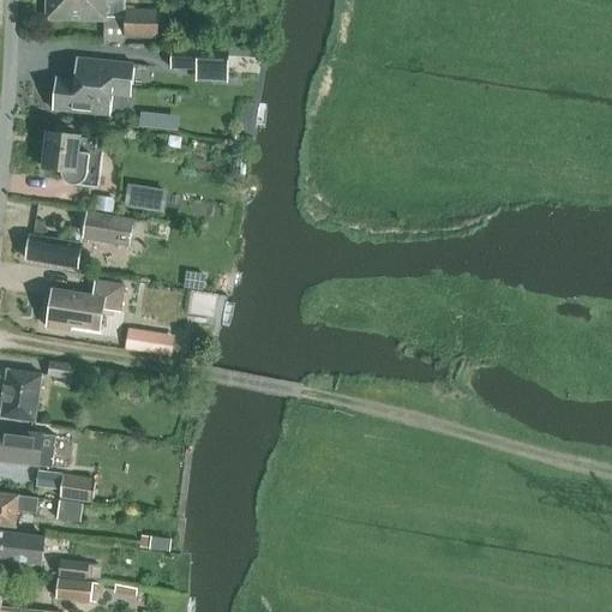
[(101,40),(123,41),(123,35),(155,37),(156,10),(123,9),(123,0),(43,0),(43,18),(102,19),(101,40)]
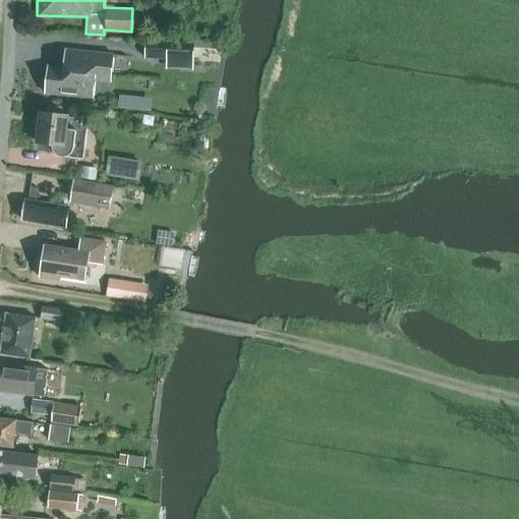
[(165,60),(191,61),(192,43),(166,42),(165,60)]
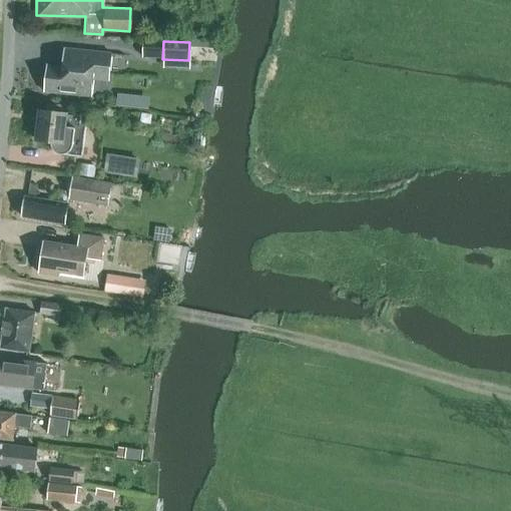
[(42,90),(90,95),(92,70),(108,71),(110,52),(62,47),(61,58),(54,64),(45,63),(42,90)]
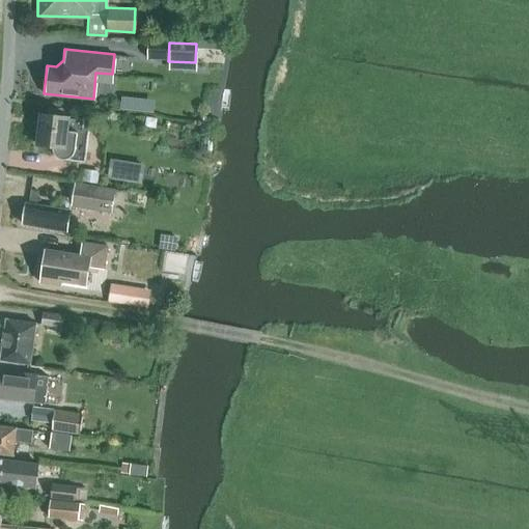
[(51,146),(51,149),(52,151),(53,152),(54,155),(84,162),(89,118),(40,113),(36,144),(51,146)]
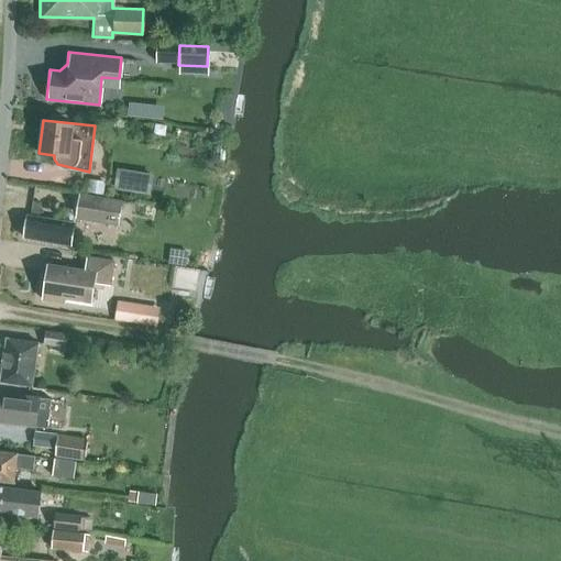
[(153,132),(163,134),(164,125),(154,123),(153,132)]
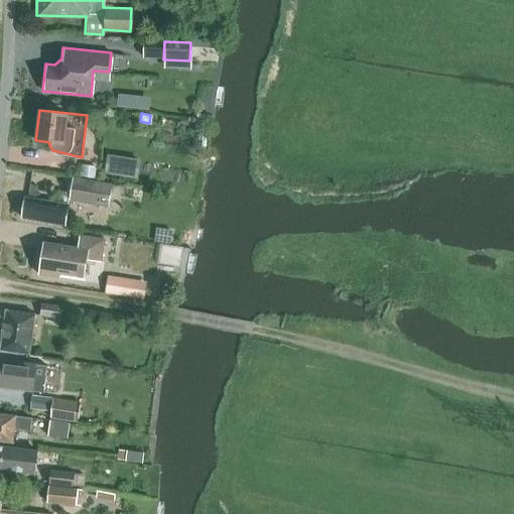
[(111,160),(145,164),(147,144),(113,140),(111,160)]
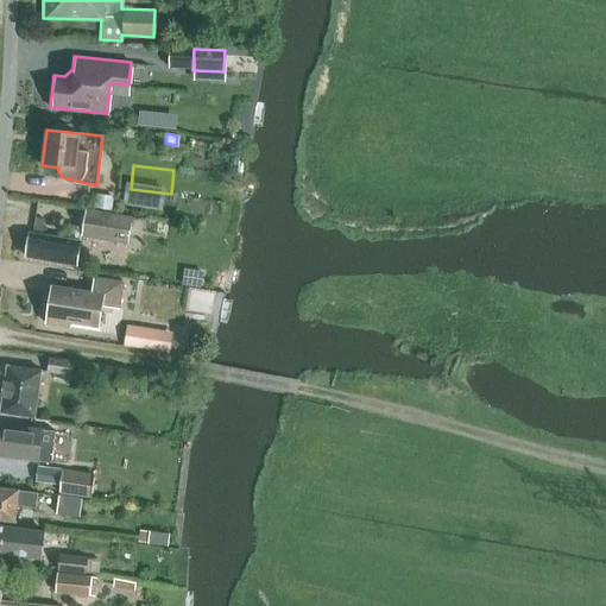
[(120,193),(120,177),(102,177),(101,193),(120,193)]
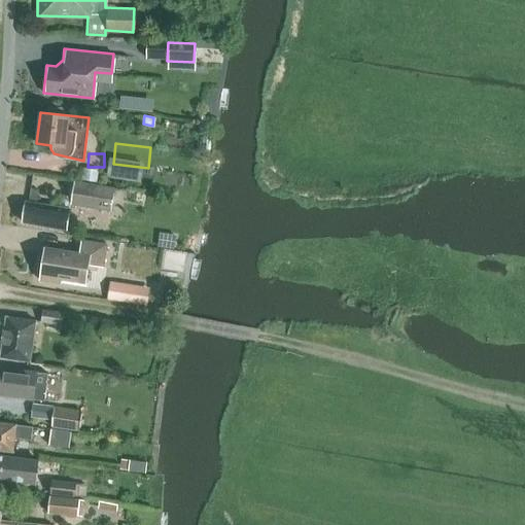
[(69,204),(109,210),(113,187),(73,181),(69,204)]
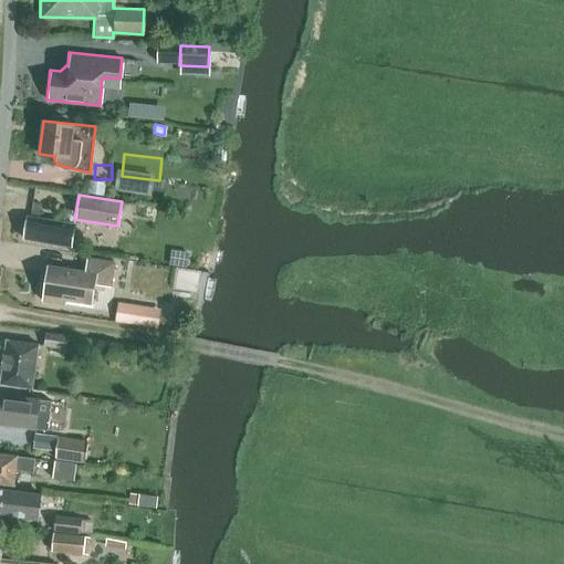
[(22,238),(70,246),(74,223),(27,216),(22,238)]
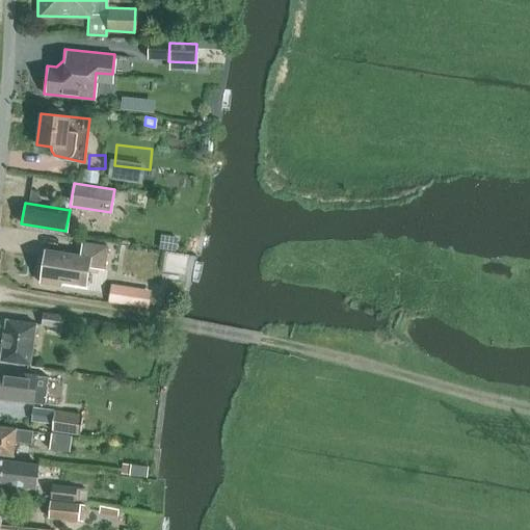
[(38,282),(60,285),(60,281),(85,285),(88,266),(103,269),(106,245),(80,242),(78,255),(43,249),(38,282)]
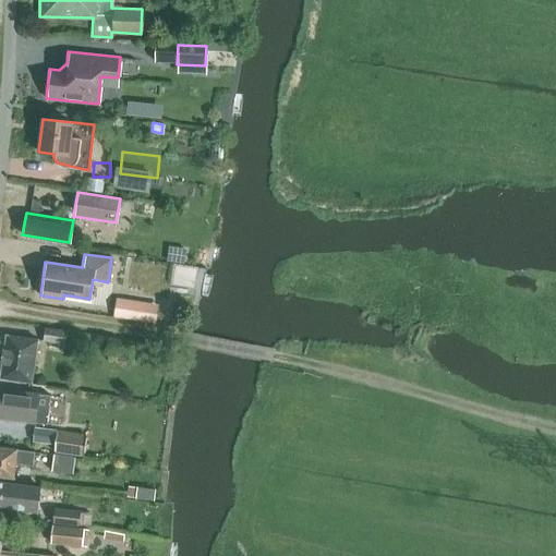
[(123,282),(120,303),(162,310),(166,290),(123,282)]
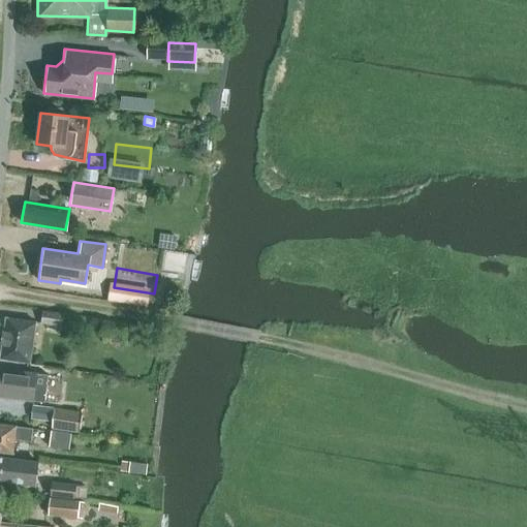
[(123,299),(135,301),(137,291),(125,289),(123,299)]
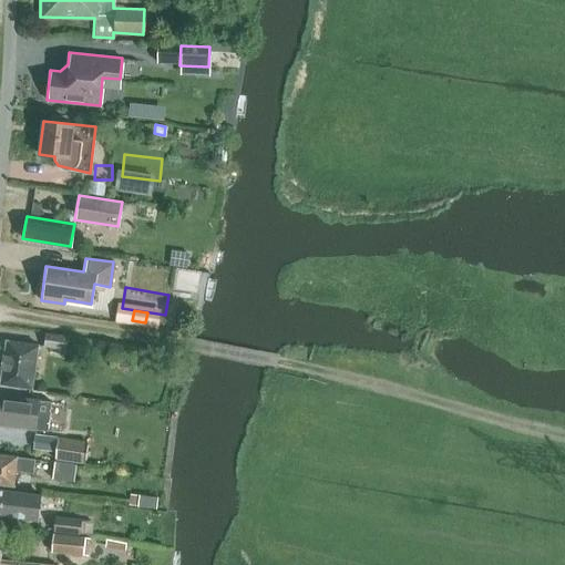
[(42,346),(64,349),(65,336),(44,332),(42,346)]
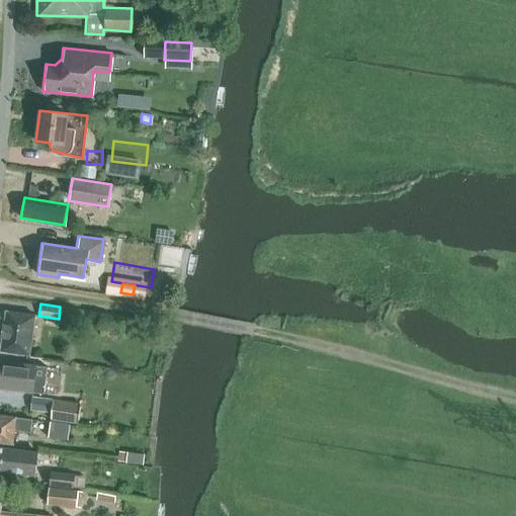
[(0,350),(28,354),(34,315),(5,311),(0,344),(0,350)]
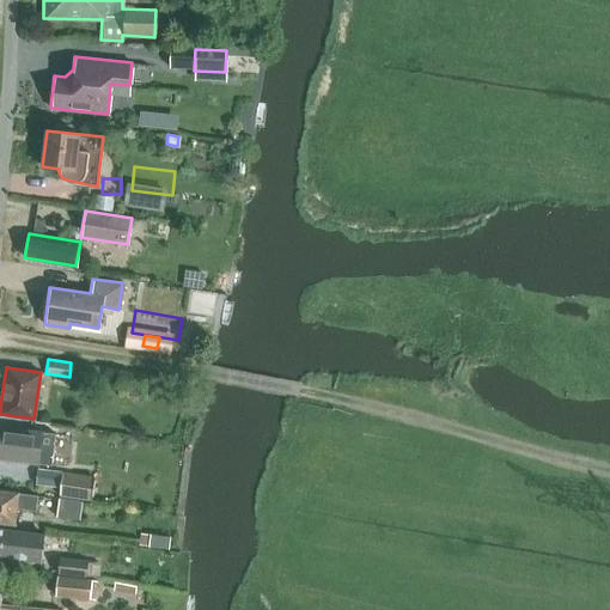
[(0,457),(50,464),(53,449),(38,446),(40,432),(0,426),(0,457)]
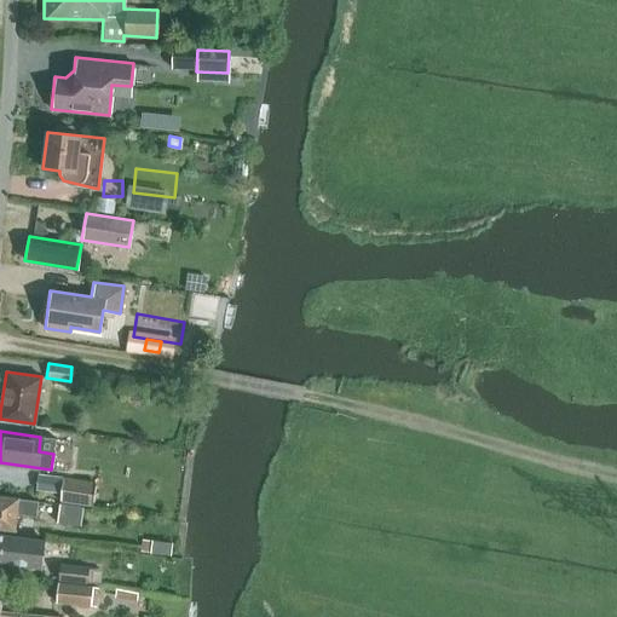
[(35,489),(59,491),(61,477),(36,473),(35,489)]
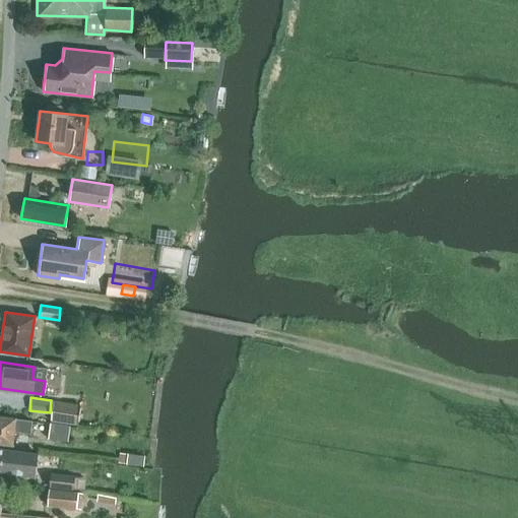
[(50,419),(76,424),(79,405),(52,401),(50,419)]
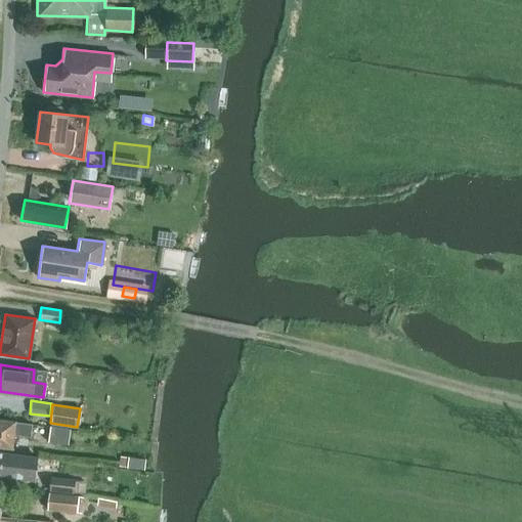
[(14,422),(14,421),(0,419),(0,446),(11,448),(13,435),(30,437),(31,424),(14,422)]
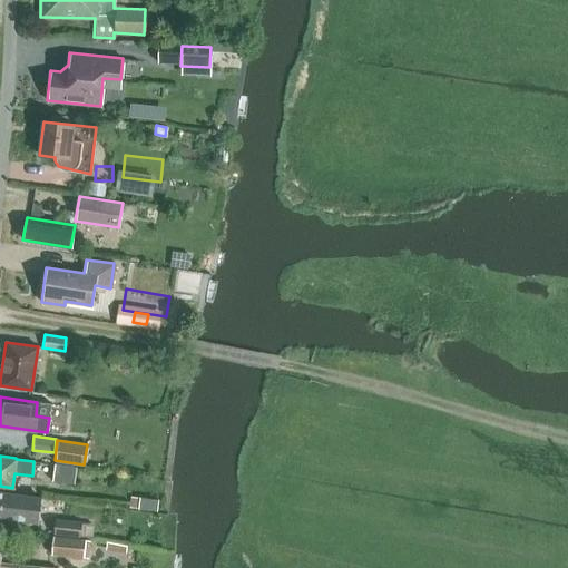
[(51,481),(72,483),(75,468),(54,464),(51,481)]
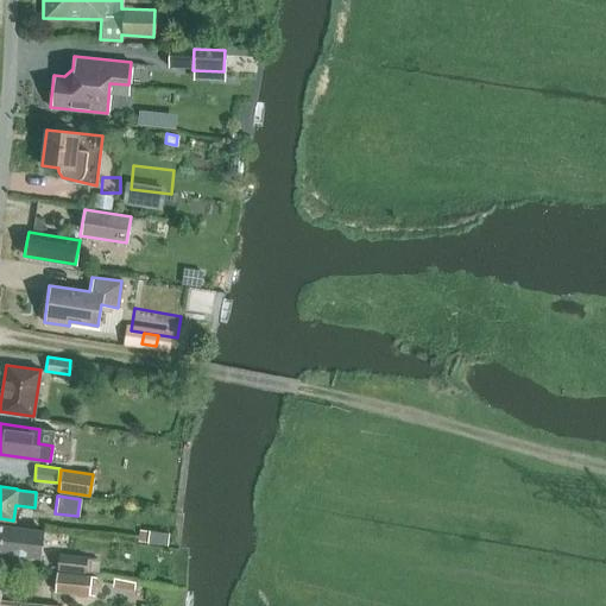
[(0,551),(39,557),(42,530),(36,529),(17,526),(0,524),(0,551)]
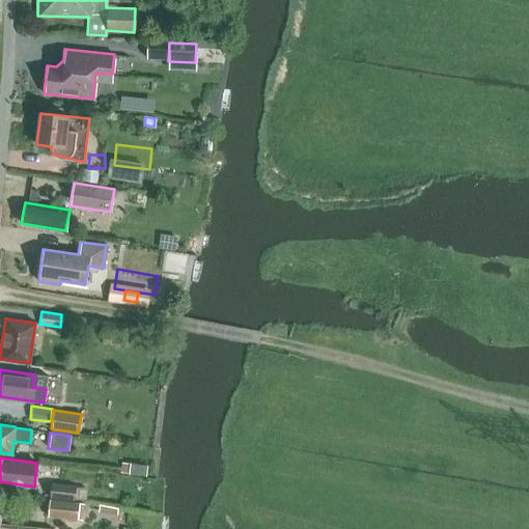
[(50,497),(74,500),(76,486),(51,483),(50,497)]
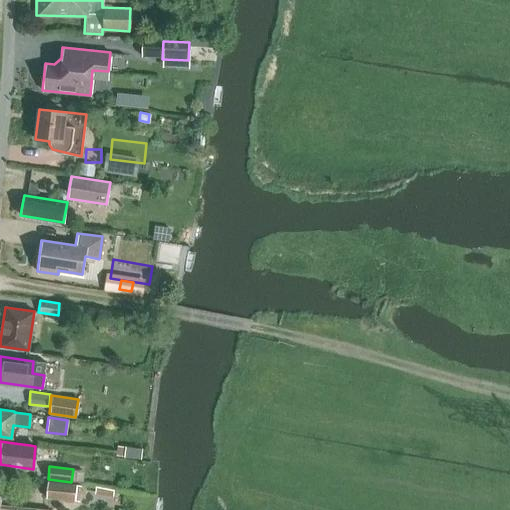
[(45,497),(74,501),(76,485),(47,482),(45,497)]
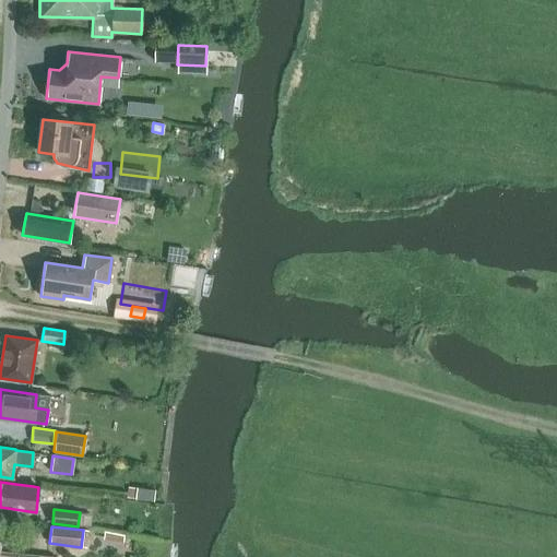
[(51,556),(0,552),(0,546),(1,542),(0,542),(0,556),(51,556)]
